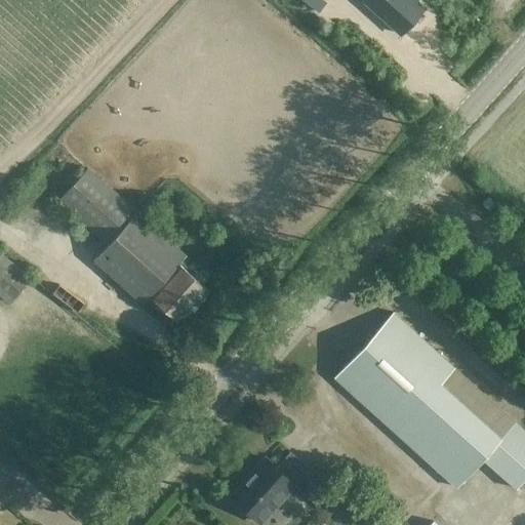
[(423,8),(413,0),(364,0),(364,1),(400,34),(423,8)]
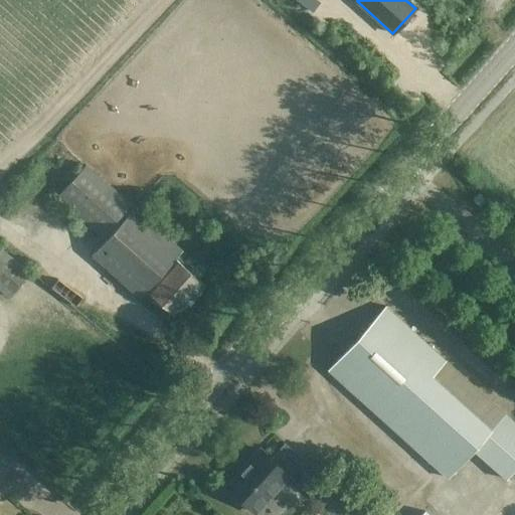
[(173,258),(180,250),(84,165),(55,197),(104,239),(90,255),(138,298),(145,291),(175,318),(204,286),(173,258)]
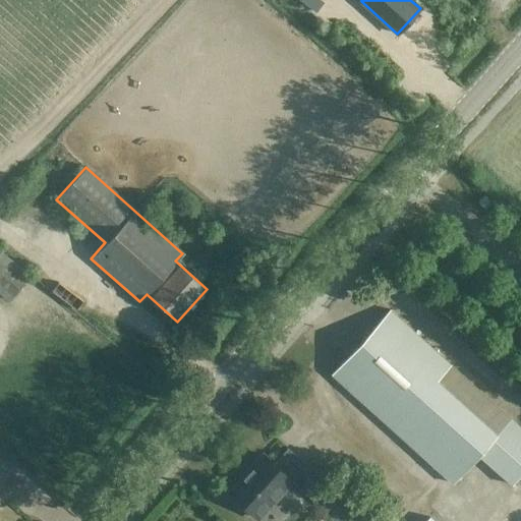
[(478,201),(484,208),(490,201),(483,195),(478,201)]
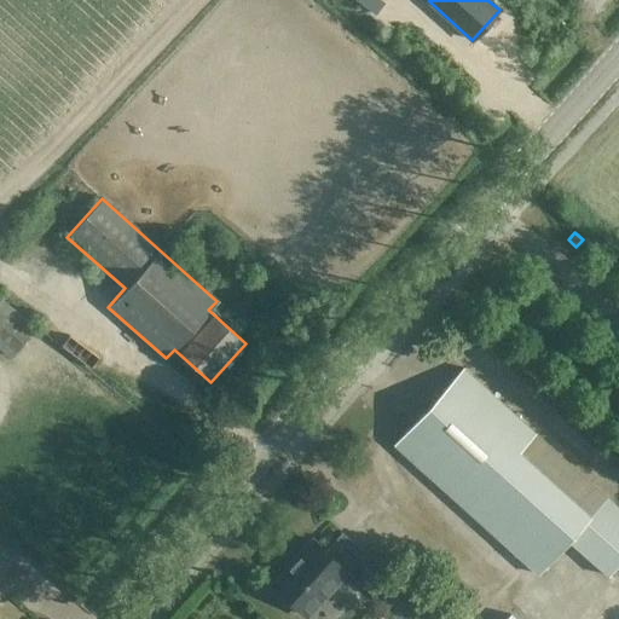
[(0,351),(7,357),(33,325),(0,299),(0,351)]
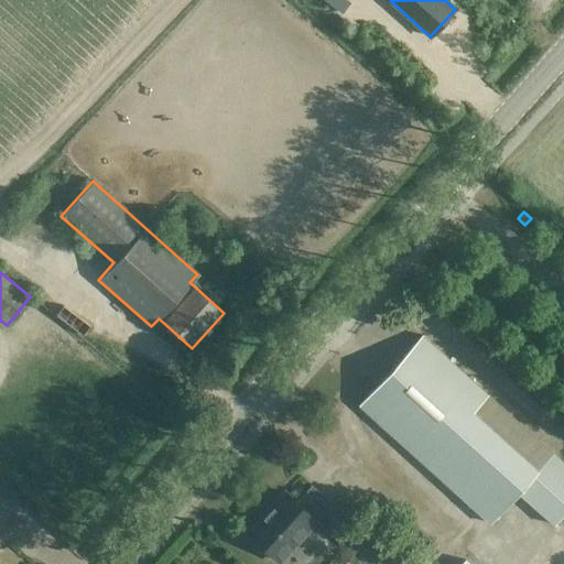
[(563,512),(563,464),(422,336),(359,405),(490,523),(519,492),(554,524),(563,512)]
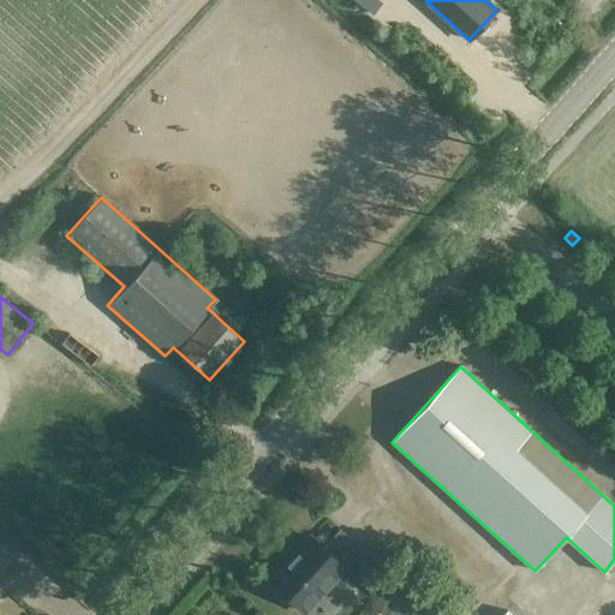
[(310,538),(270,583),(304,614),(345,569),(310,538)]
